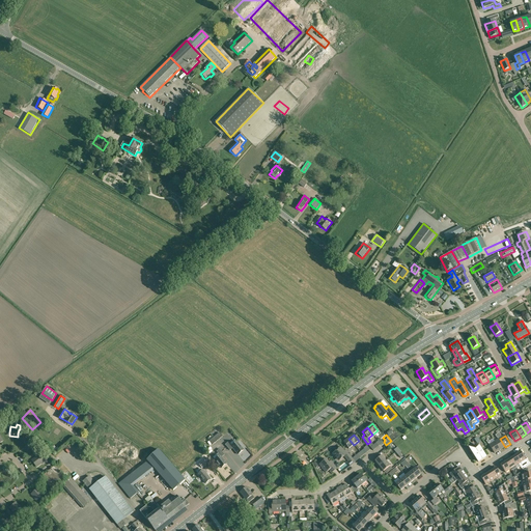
[(32,438),(28,442),(26,443),(30,449),(36,444),(32,438)]
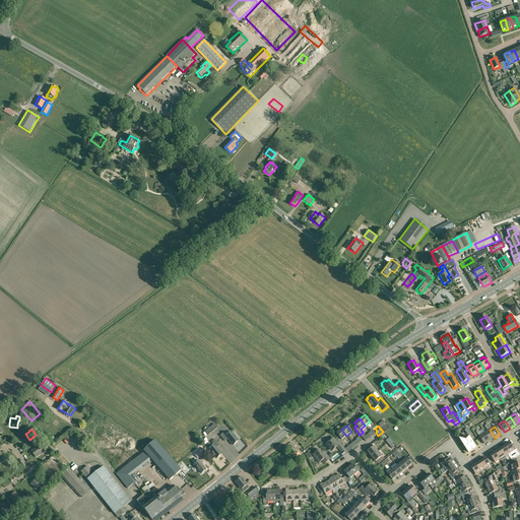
[(341,440),(346,436),(341,430),(336,434),(341,440)]
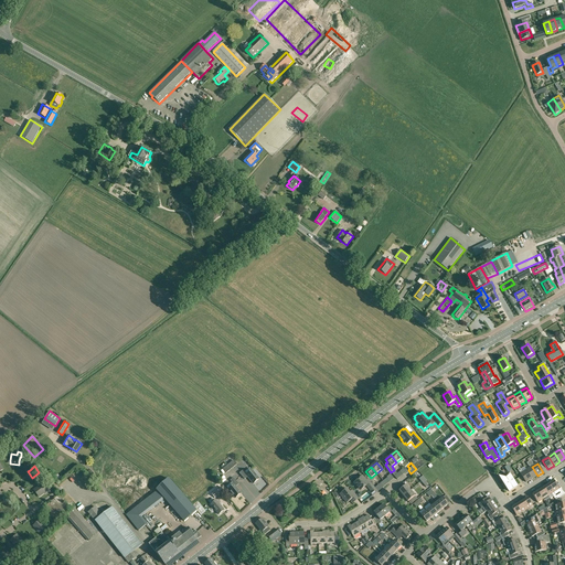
[(532,479),(537,476),(532,467),(526,470),(532,479)]
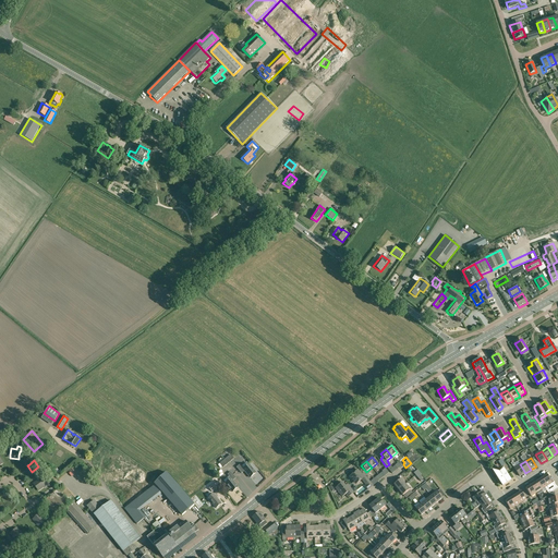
[(244,471),(250,477),(256,473),(250,464),(243,469),(240,465),(237,468),(242,473),(244,471)]
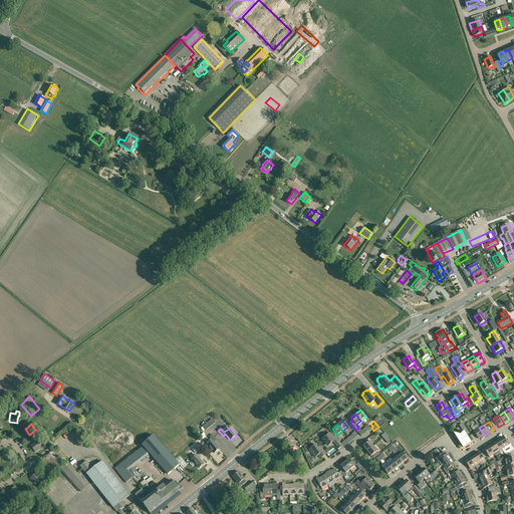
[(484,436),(479,428),(474,431),(479,439),(484,436)]
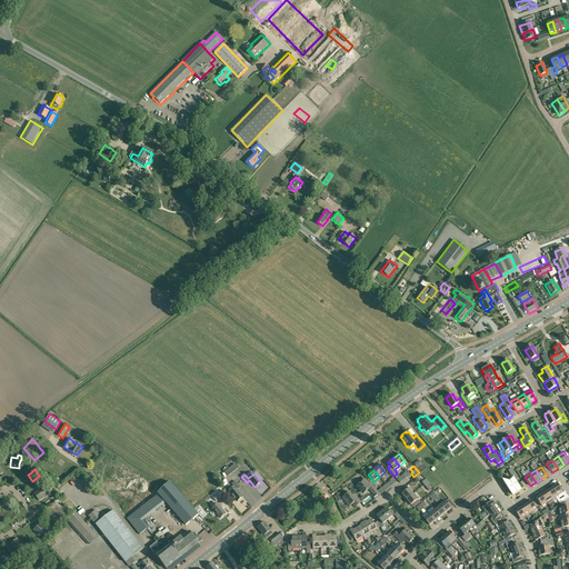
[(512,496),(520,490),(513,479),(509,482),(503,480),(512,496)]
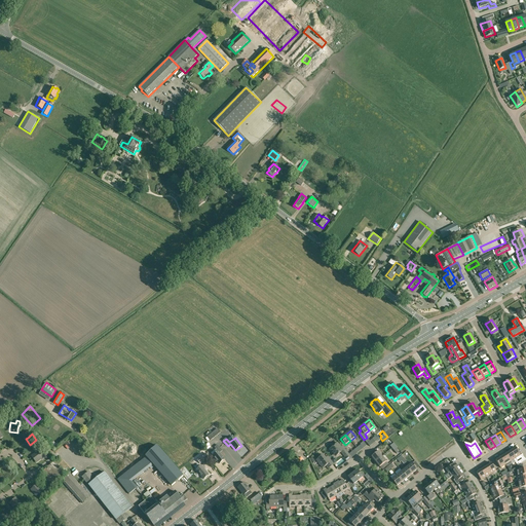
[(218,445),(215,447),(218,451),(213,456),(219,463),(224,459),(219,453),(222,451),(218,445)]
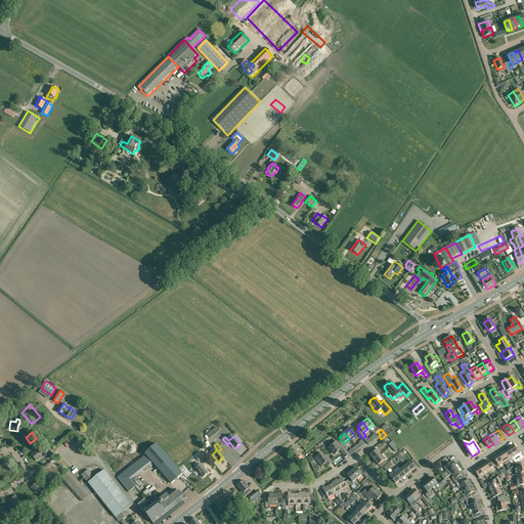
[(349,455),(347,453),(341,445),(339,446),(337,443),(335,445),(334,444),(329,448),(333,452),(334,451),(335,453),(340,450),(346,457),(349,455)]
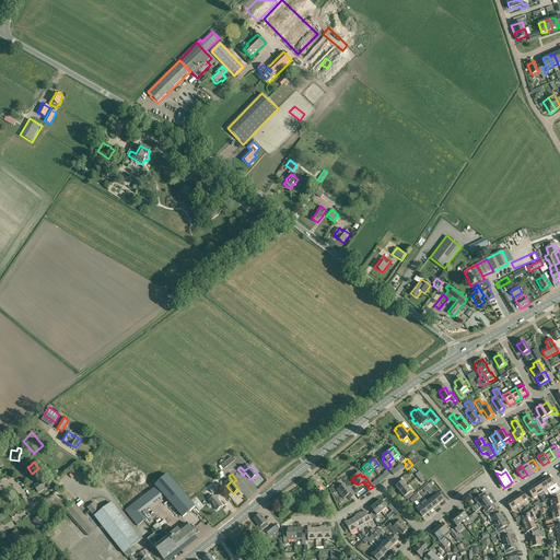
[(167,475),(154,485),(183,517),(195,506),(167,475)]
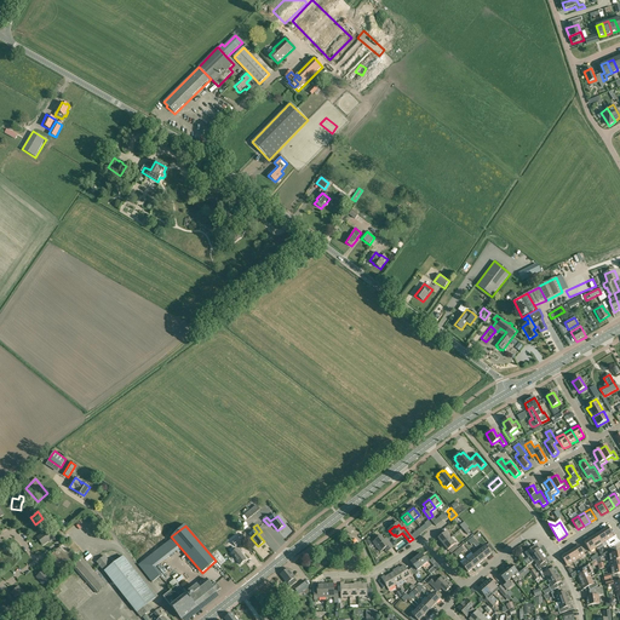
[(608,528),(602,532),(608,541),(614,538),(608,528)]
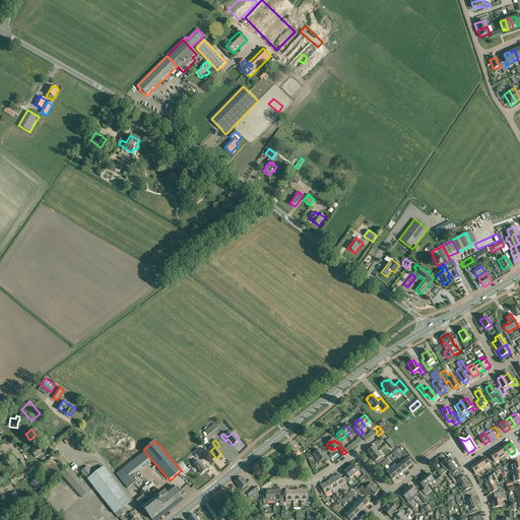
[(39,446),(33,450),(30,451),(36,457),(38,456),(42,453),(43,454),(46,452),(43,449),(42,450),(39,446)]
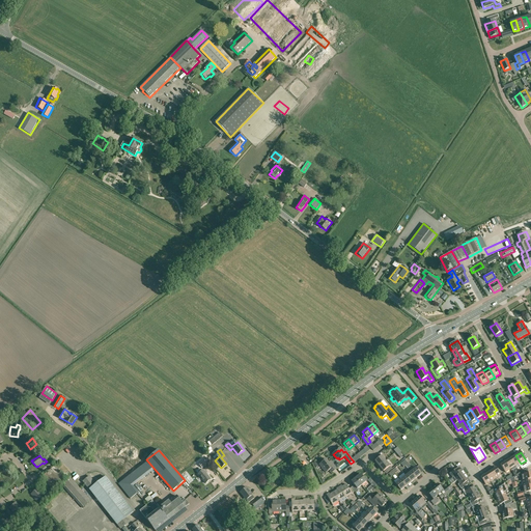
[(521,464),(515,455),(510,458),(515,467),(521,464)]
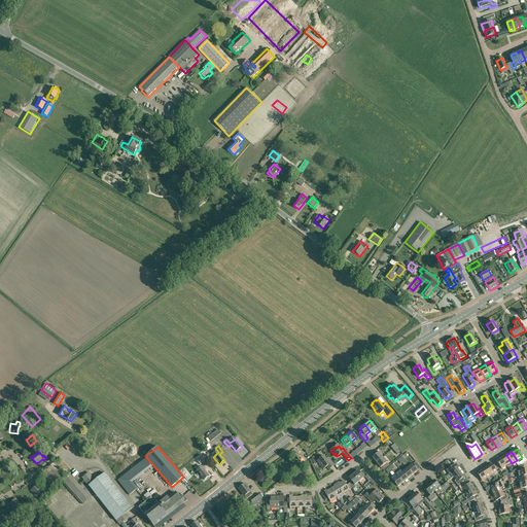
[(376,463),(383,458),(379,453),(372,458),(376,463)]
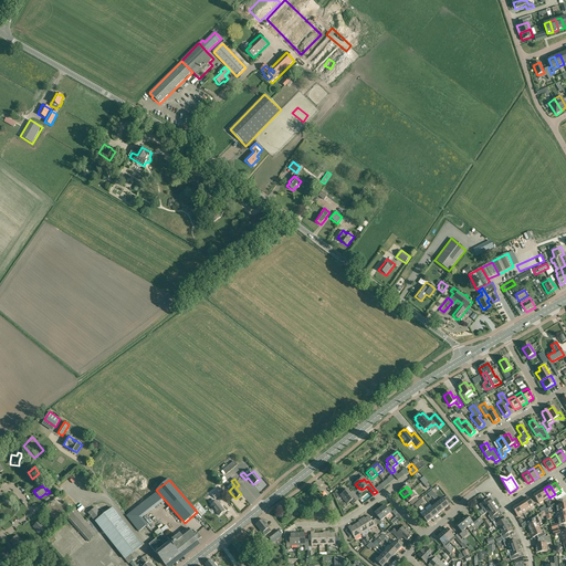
[(348,489),(342,495),(348,504),(352,502),(354,504),(355,503),(358,501),(359,500),(353,492),(352,493),(348,489)]
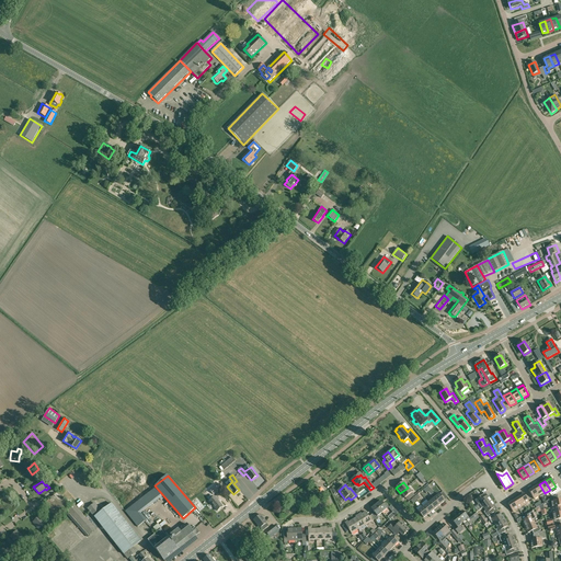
[(545,493),(539,484),(534,488),(539,496),(545,493)]
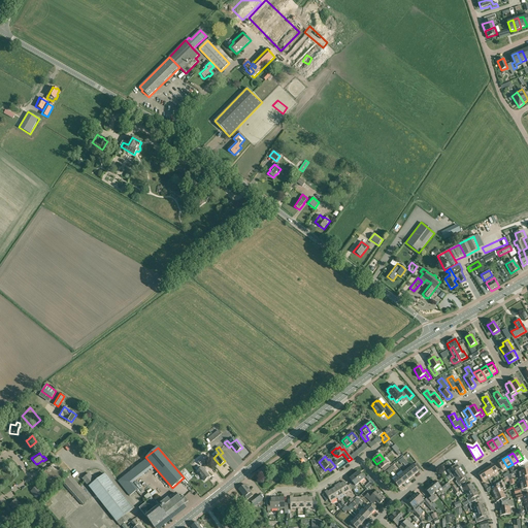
[(384,459),(376,464),(381,469),(388,463),(384,459)]
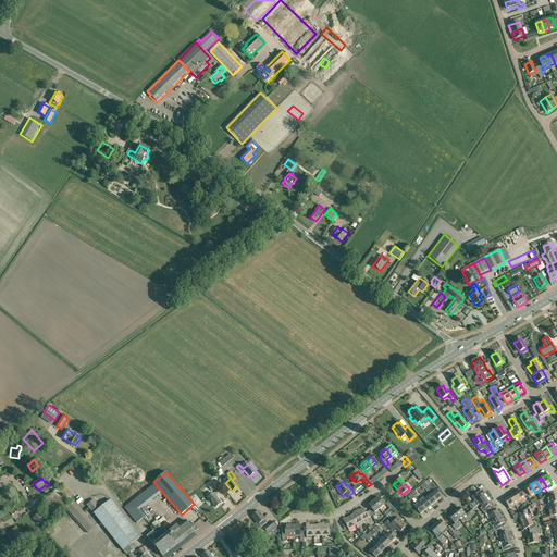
[(535,493),(530,484),(524,489),(530,496),(535,493)]
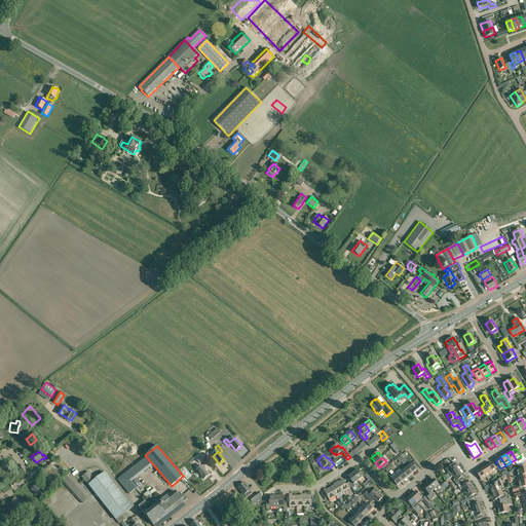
[(51,485),(65,474),(53,461),(40,474),(51,485)]
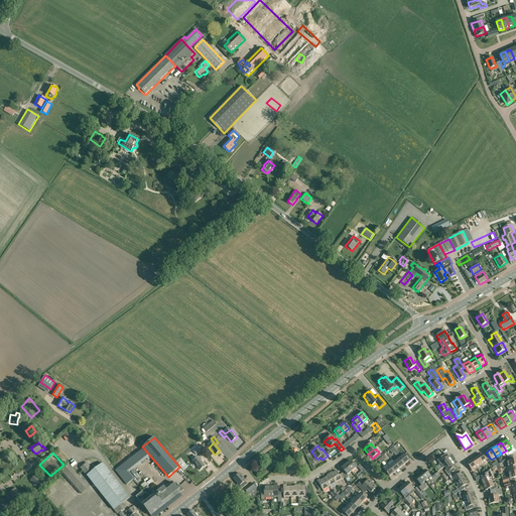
[(399,459),(404,465),(409,461),(404,455),(399,459)]
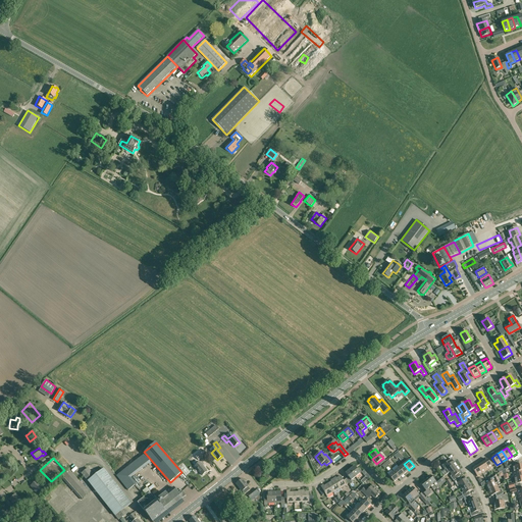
[(487,460),(482,463),(487,471),(492,468),(487,460)]
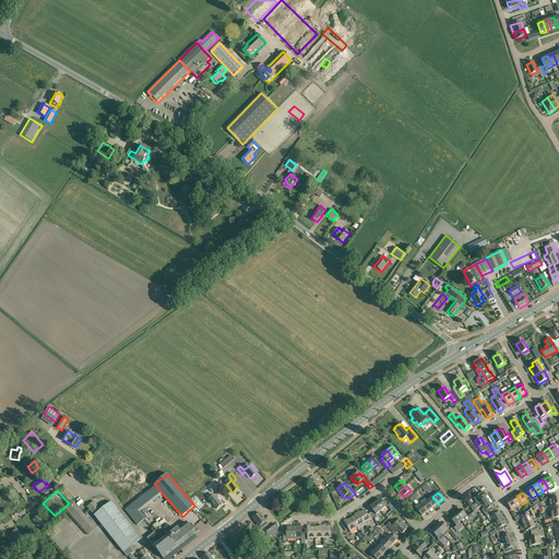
[(549,503),(550,507),(558,506),(558,504),(558,501),(558,499),(556,499),(555,492),(542,501),(543,502),(548,501),(548,502),(549,502),(549,503)]
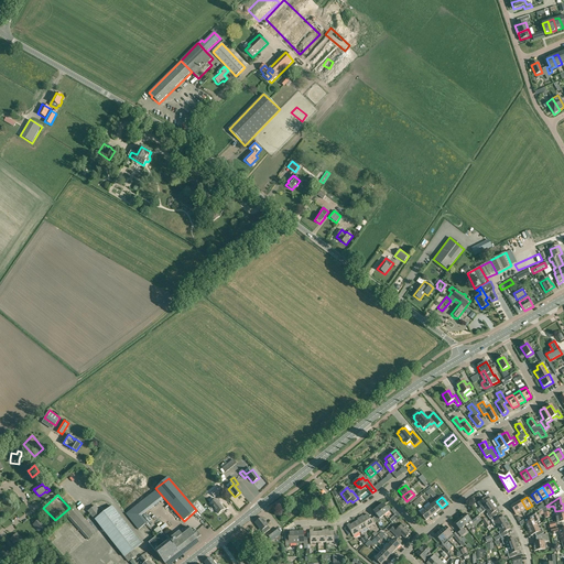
[(218,513),(224,509),(216,499),(210,503),(218,513)]
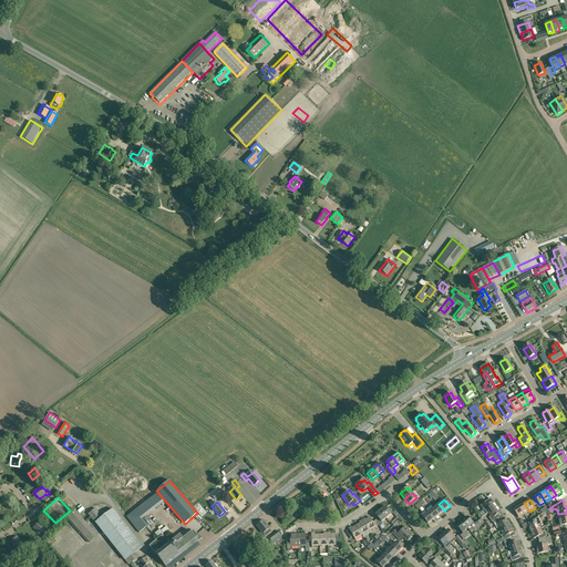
[(488,513),(497,506),(495,504),(494,503),(493,502),(488,504),(486,502),(481,506),(484,511),(486,514),(488,513)]
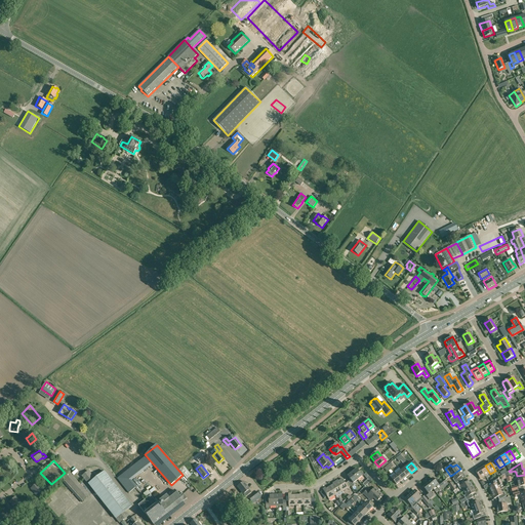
[(485,477),(490,474),(485,466),(480,469),(485,477)]
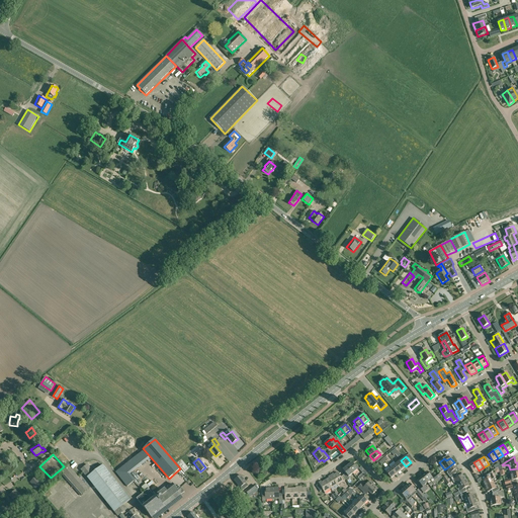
[(406,466),(401,460),(396,464),(401,470),(406,466)]
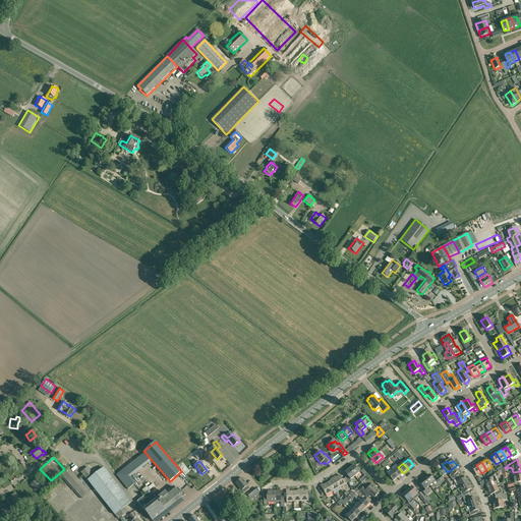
[(359,473),(359,472),(360,471),(360,470),(359,468),(357,468),(356,469),(354,465),(349,469),(355,476),(359,473)]
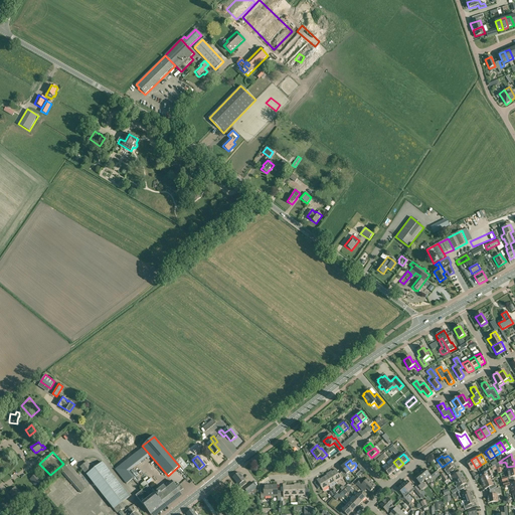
[(454,463),(452,460),(444,466),(446,469),(444,471),(448,475),(453,471),(451,468),(455,466),(454,465),(454,463)]
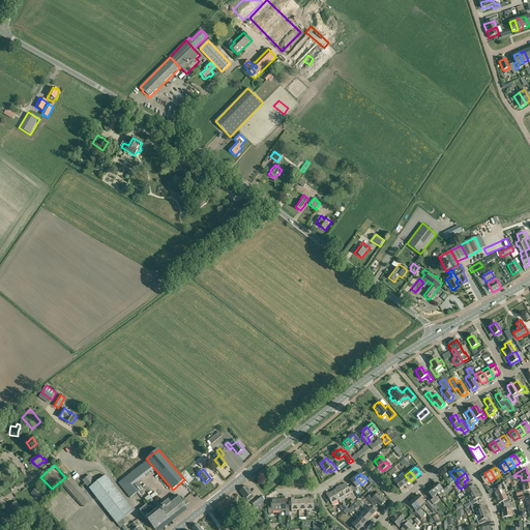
[(484,484),(490,481),(484,473),(479,477),(484,484)]
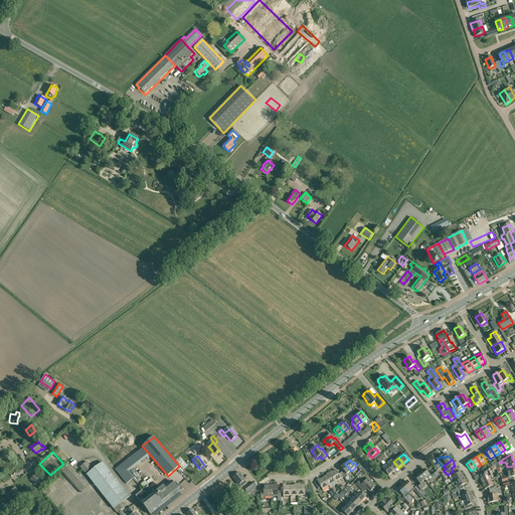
[(113,509),(114,508),(117,513),(126,506),(123,502),(129,496),(103,462),(93,470),(87,462),(80,467),(113,509)]
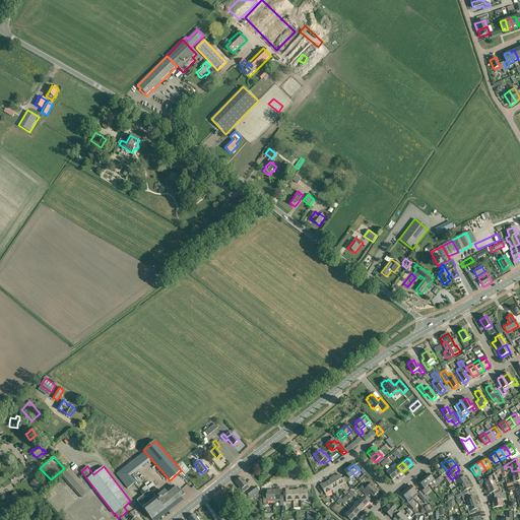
[(397,466),(392,470),(397,476),(402,472),(397,466)]
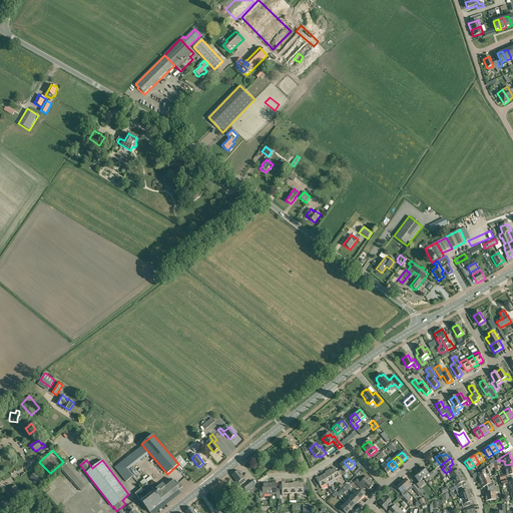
[(67,461),(61,466),(63,469),(62,470),(79,490),(87,483),(67,461)]
